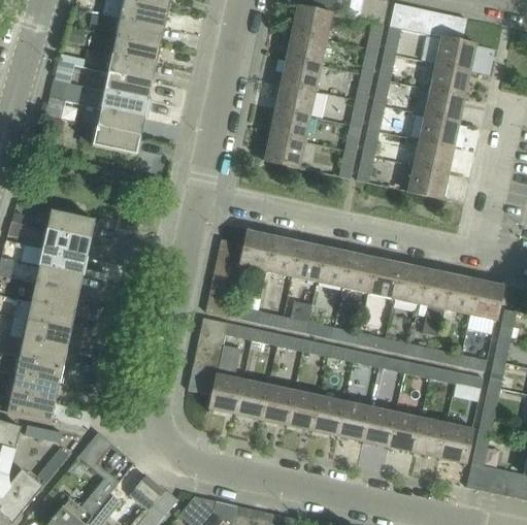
[(76,0),(75,6),(85,9),(87,0),(76,0)]
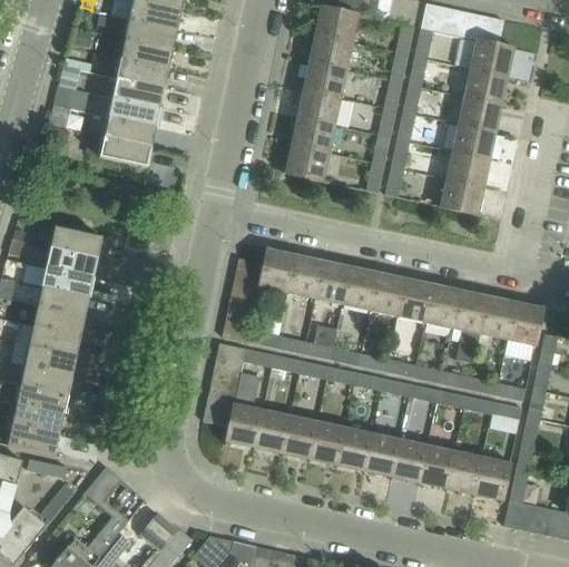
[(129,18),(178,29),(182,9),(139,0),(134,0),(129,18)]
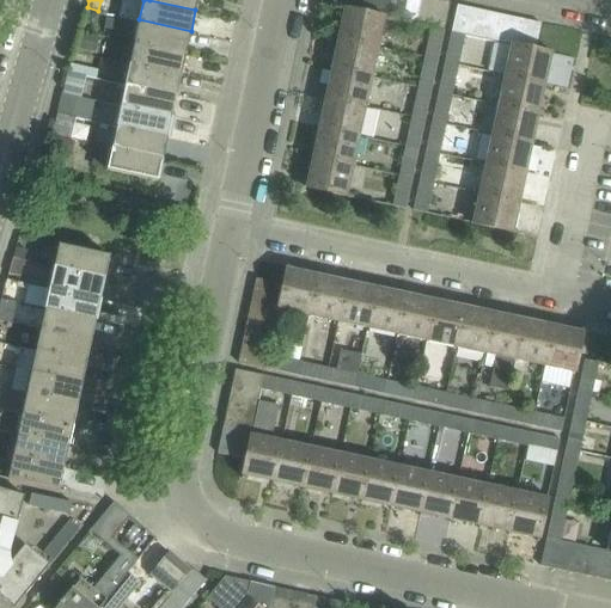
[(150,0),(195,10),(196,0),(150,0)]
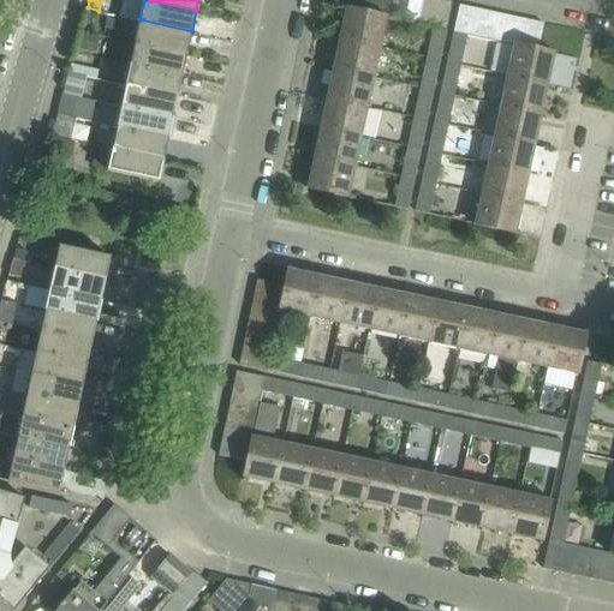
[(364,0),(363,10),(379,13),(381,0),(364,0)]
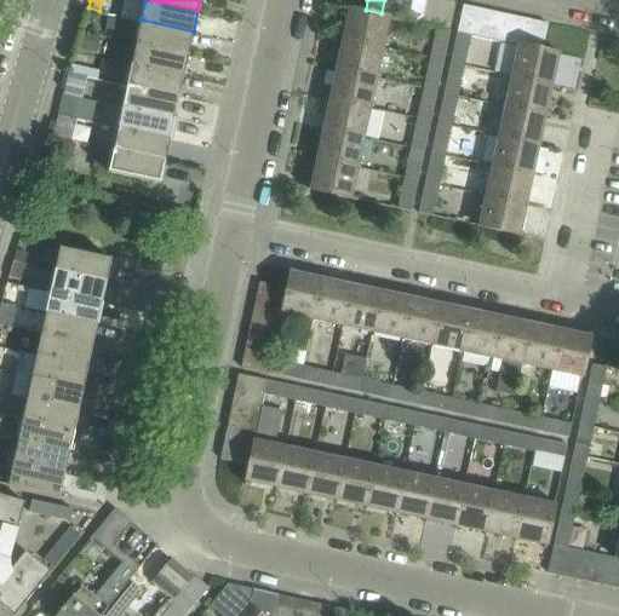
[(384,0),(382,13),(389,15),(395,16),(397,0),(384,0)]
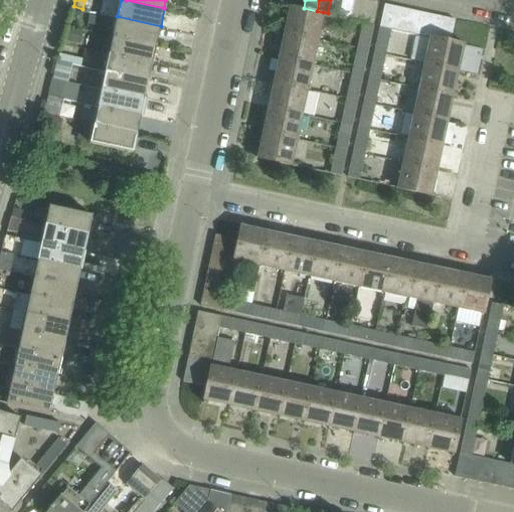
[(330,0),(328,13),(340,16),(343,0),(330,0)]
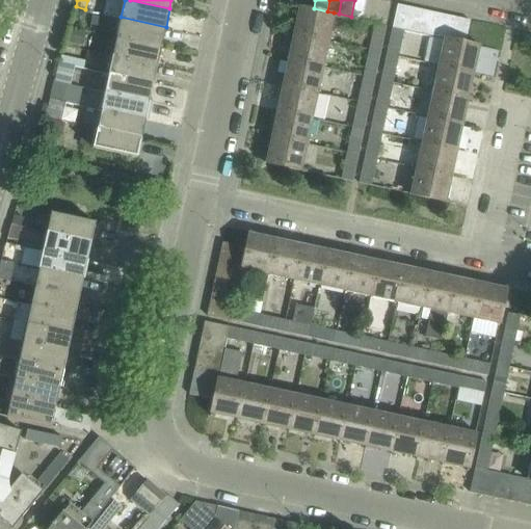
[(354,0),(351,17),(364,19),(367,0),(354,0)]
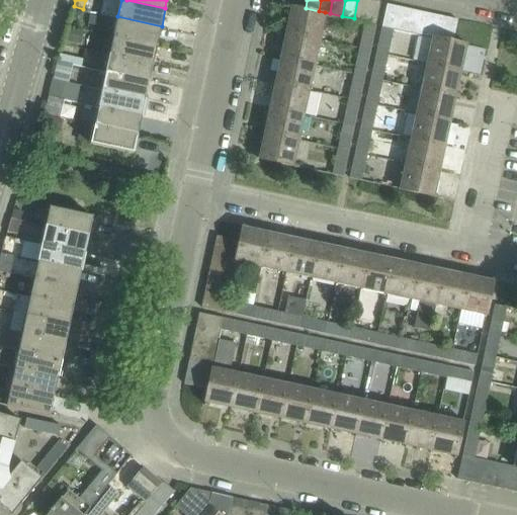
[(364,20),(368,0),(357,0),(354,18),(364,20)]
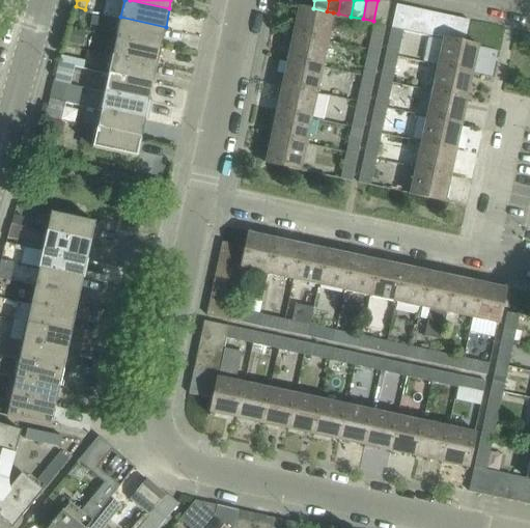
[(373,21),(374,21),(386,24),(391,0),(378,0),(373,21)]
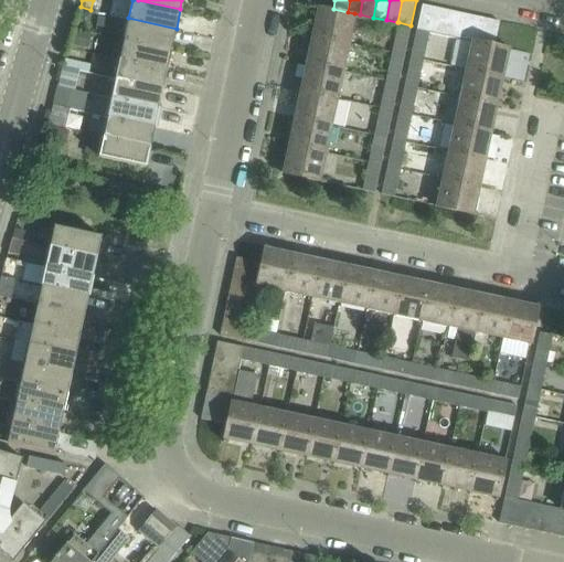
[(435,6),(423,2),(417,28),(429,30),(435,6)]
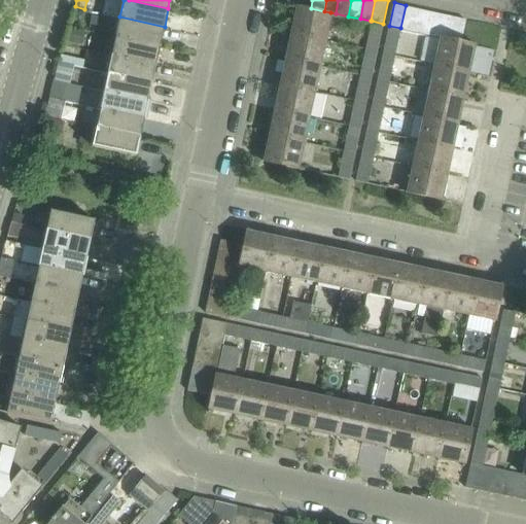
[(297,7),(292,30),(325,37),(330,12),(324,11),(311,8),(294,5),(294,7),(297,7)]
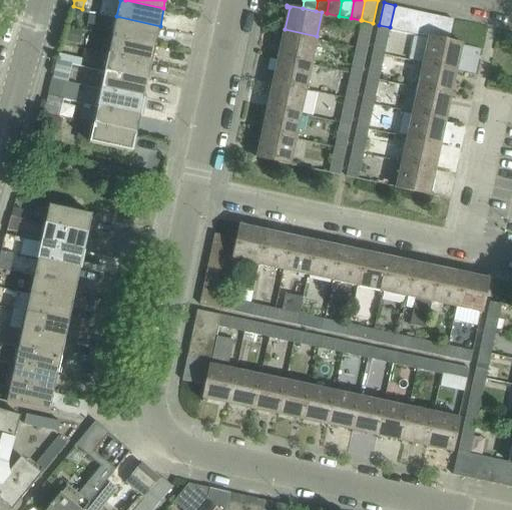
[(407,7),(395,5),(390,27),(402,30),(407,7)]
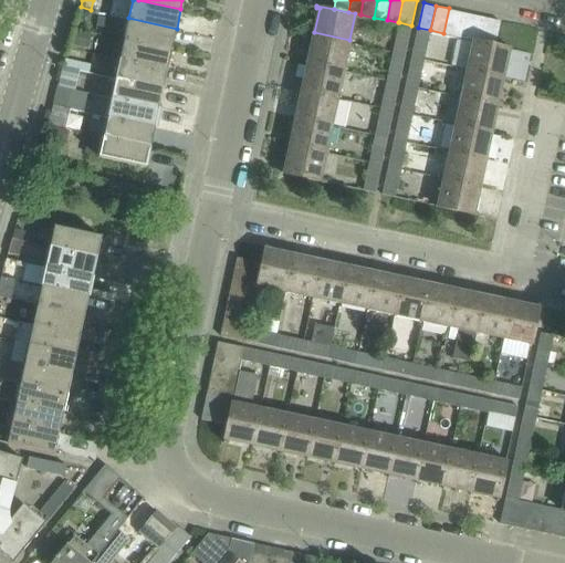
[(462,11),(449,8),(443,33),(457,35),(462,11)]
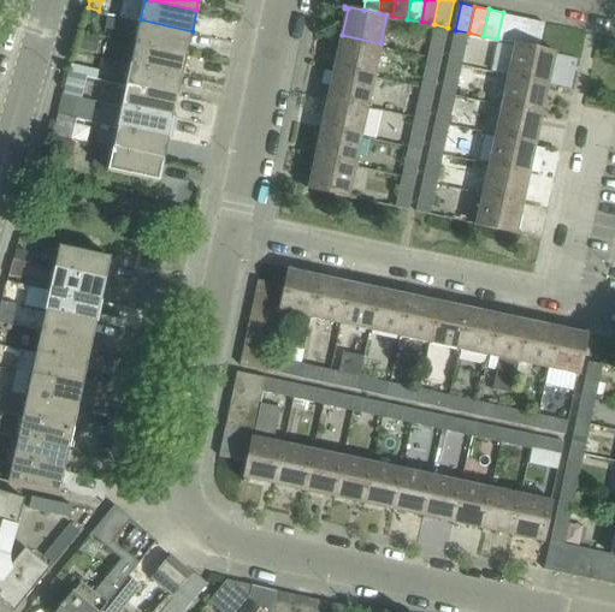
[(99,13),(87,10),(83,21),(92,23),(96,18),(99,13)]
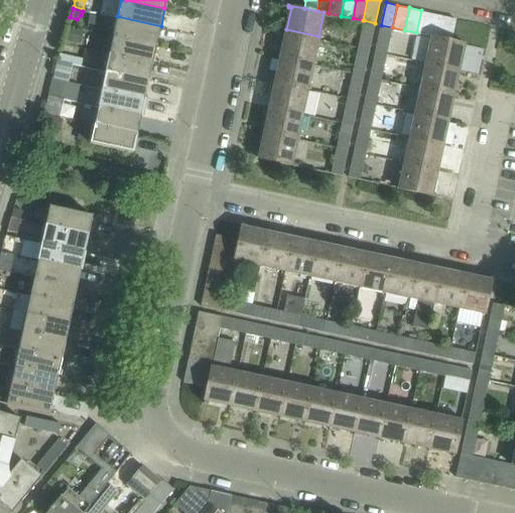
[(433,12),(421,10),(416,32),(428,35),(433,12)]
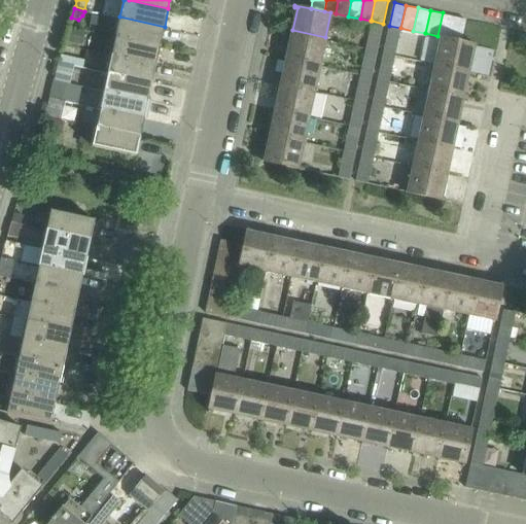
[(454,15),(443,12),(437,36),(443,37),(450,38),(454,15)]
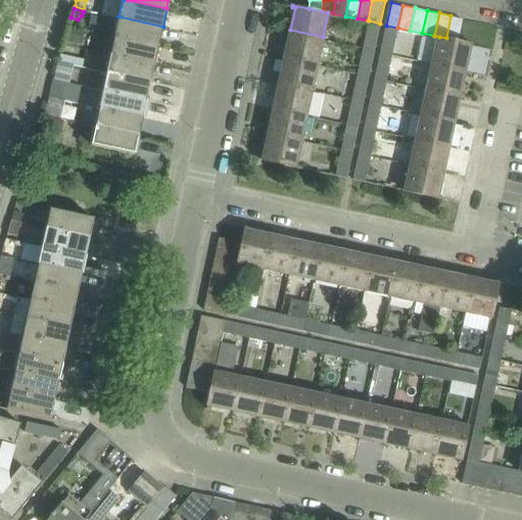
[(463,18),(451,15),(446,38),(458,41),(463,18)]
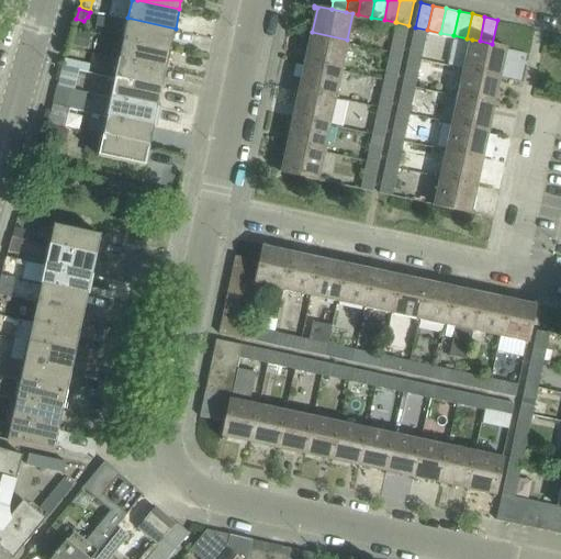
[(124,37),(171,47),(176,29),(127,18),(124,37)]
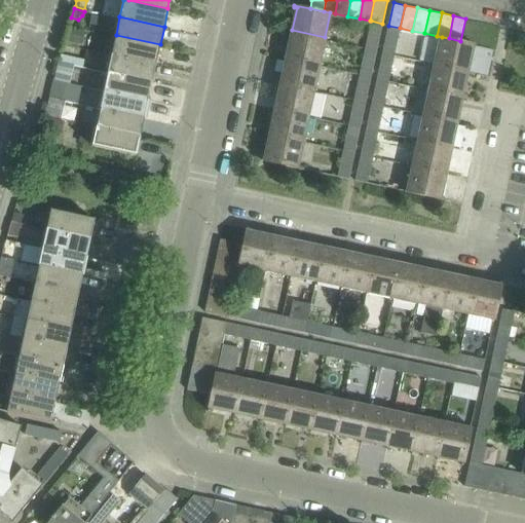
[(377,48),(382,24),(371,21),(366,46),(377,48)]
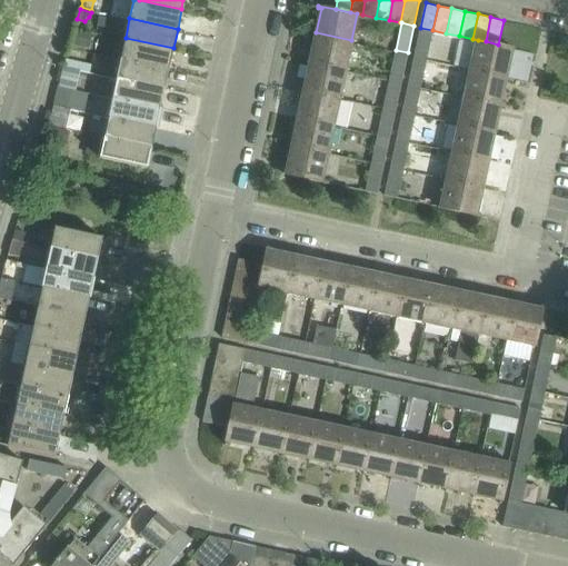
[(427,57),(432,30),(420,28),(415,53),(427,57)]
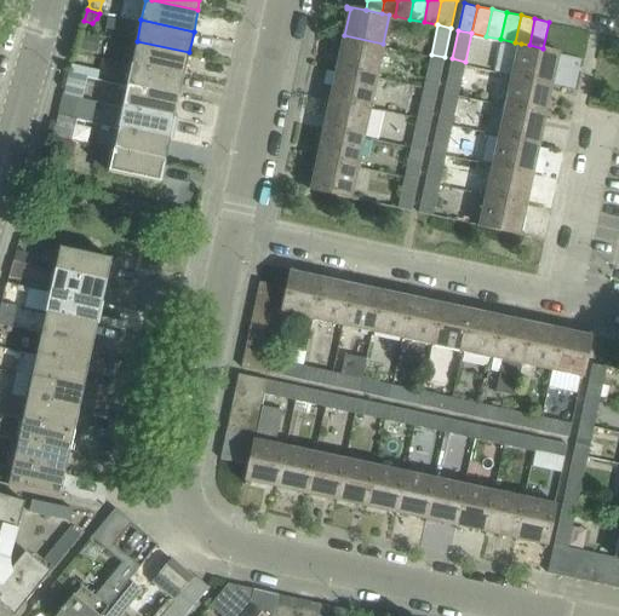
[(383,44),(344,35),(338,65),(376,74),(383,44)]
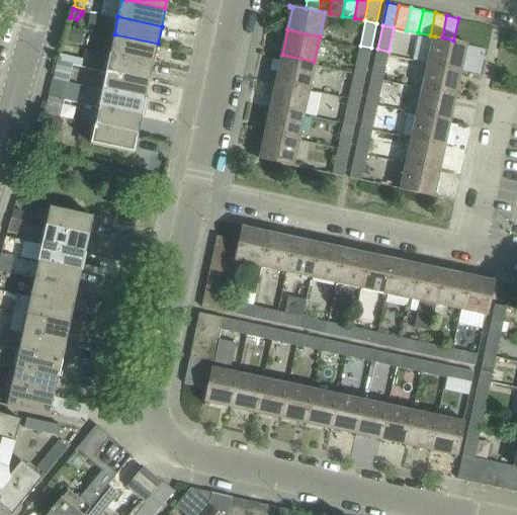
[(110,53),(154,62),(158,44),(114,34),(110,53)]
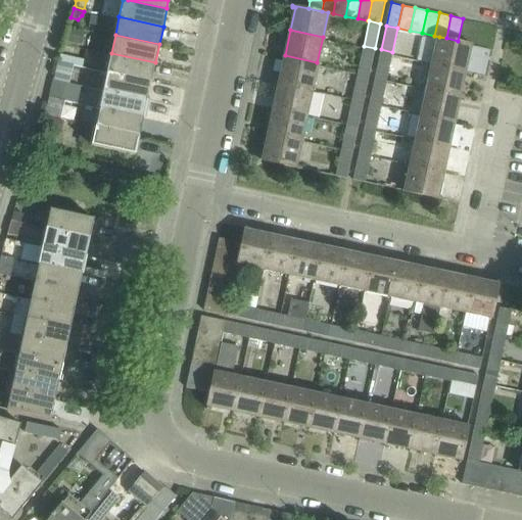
[(474,44),(458,41),(446,38),(439,37),(434,60),(466,67),(471,45),(473,46),(474,44)]
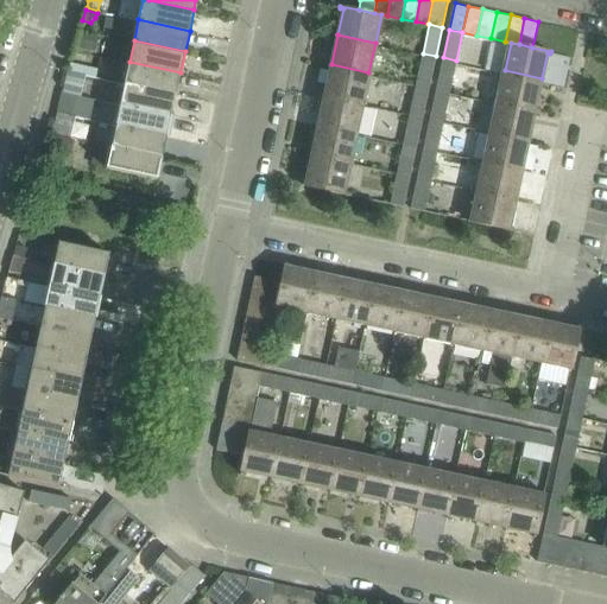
[(429,86),(436,56),(423,53),(416,83),(429,86)]
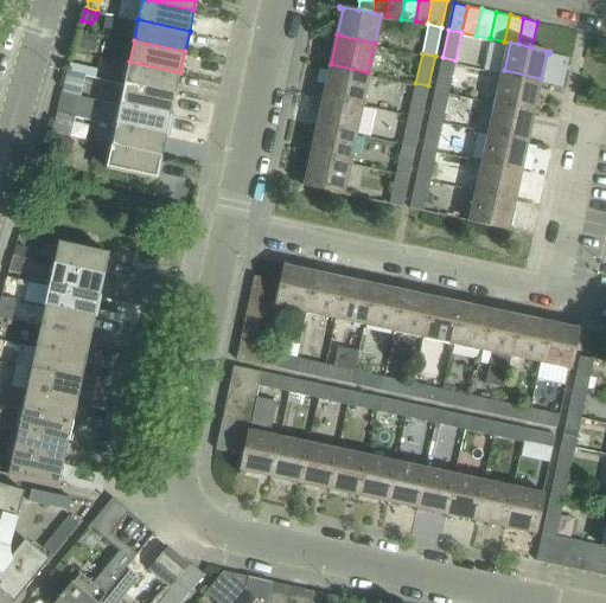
[(442,57),(437,87),(450,90),(455,61),(442,57)]
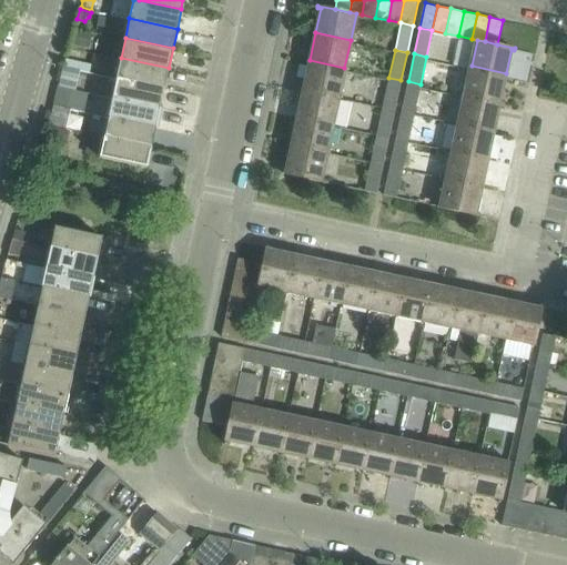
[(117,77),(164,87),(169,68),(121,58),(117,77)]
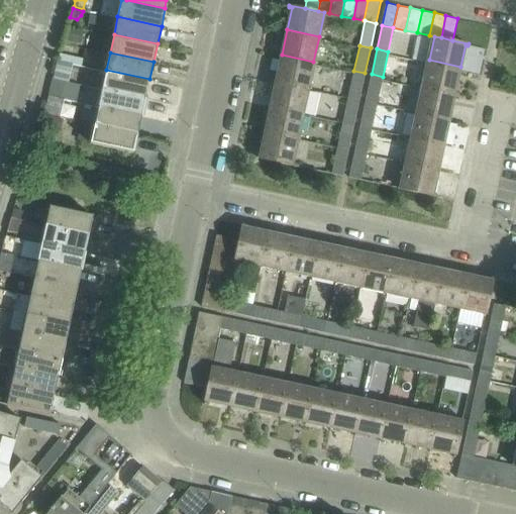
[(282,55),(276,81),(308,88),(313,62),(282,55)]
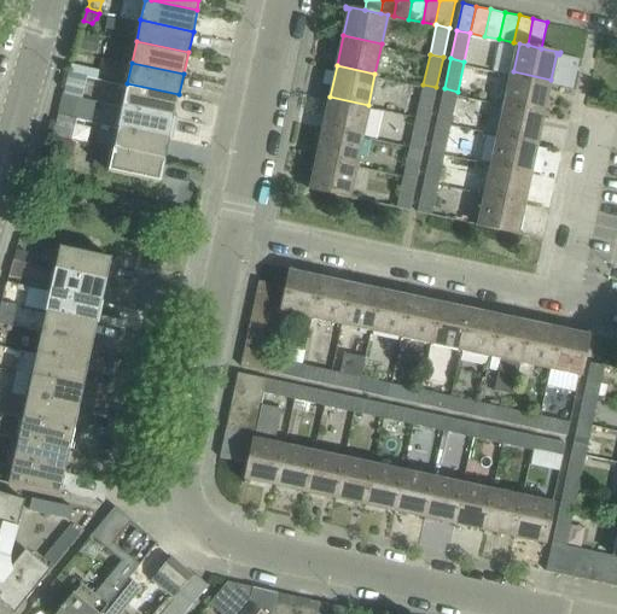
[(70,71),(64,92),(79,95),(85,75),(70,71)]
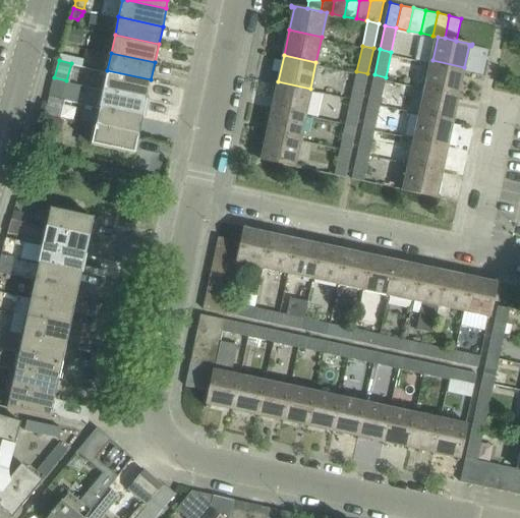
[(464,67),(432,60),(426,85),(458,93),(464,67)]
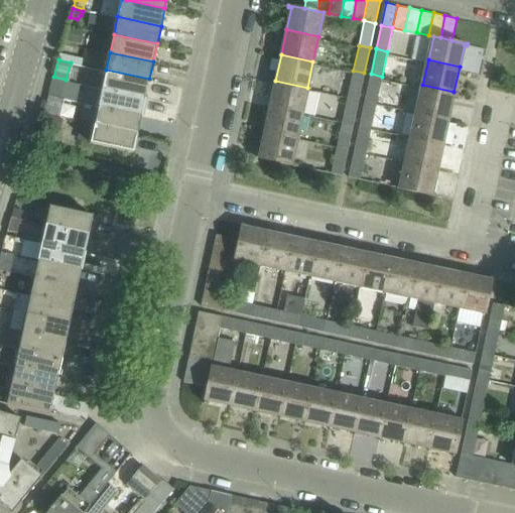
[(102,88),(145,97),(149,79),(106,70),(102,88)]
